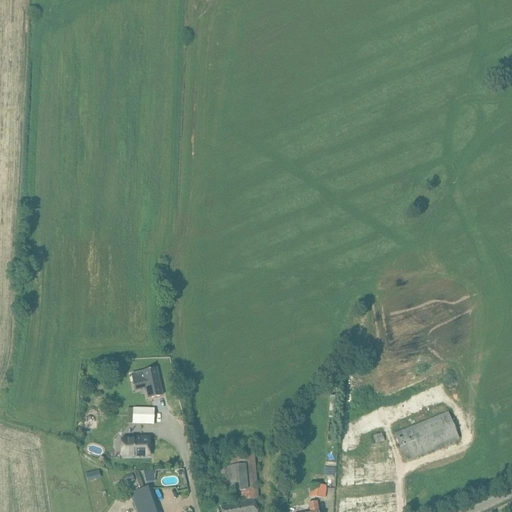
[(144,380),(133,382),(135,391),(146,388),(148,399),(162,396),(156,369),(142,373),(144,380)]
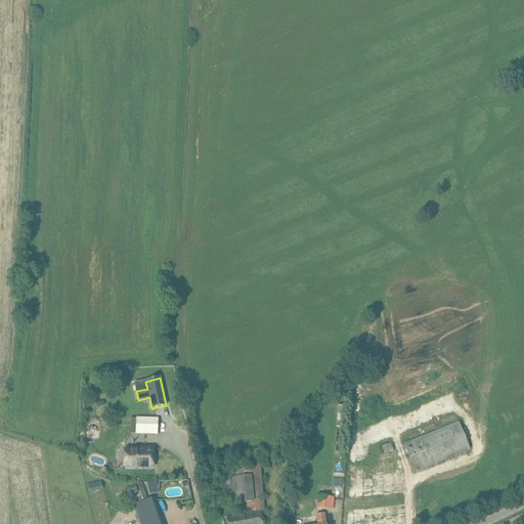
[(136,418),(136,434),(158,434),(158,419),(136,418)]
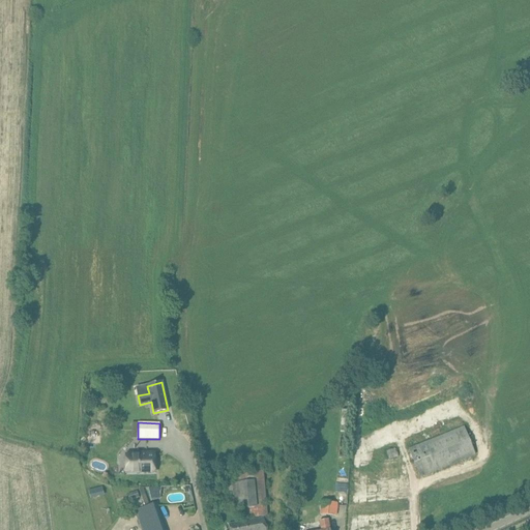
[(434,439),(409,449),(420,477),(475,454),(464,428),(434,439)]
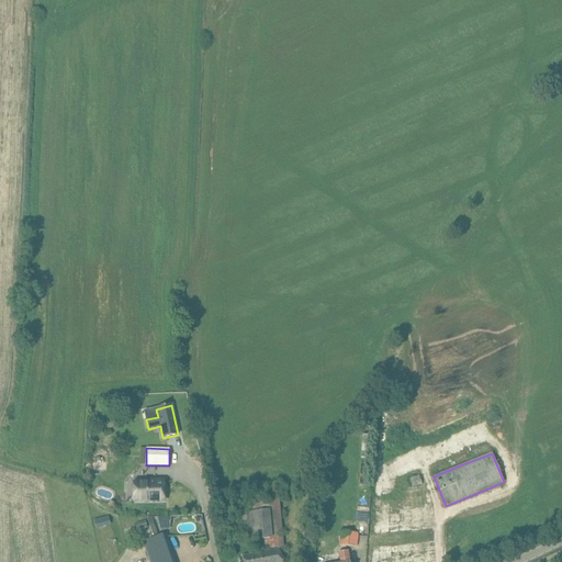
[(419,476),(409,479),(412,487),(422,485),(419,476)]
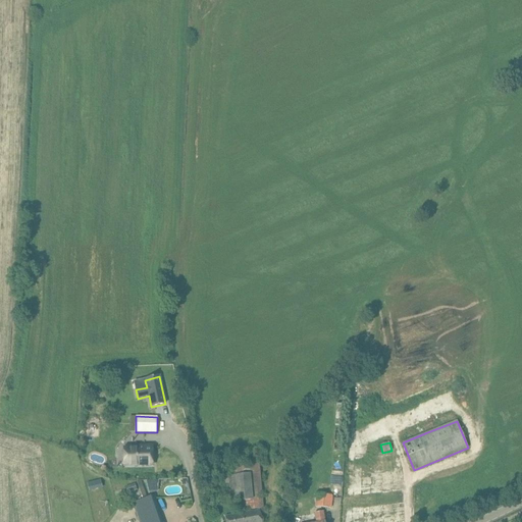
[(134,450),(123,450),(123,466),(152,465),(152,446),(151,447),(134,447),(134,450)]
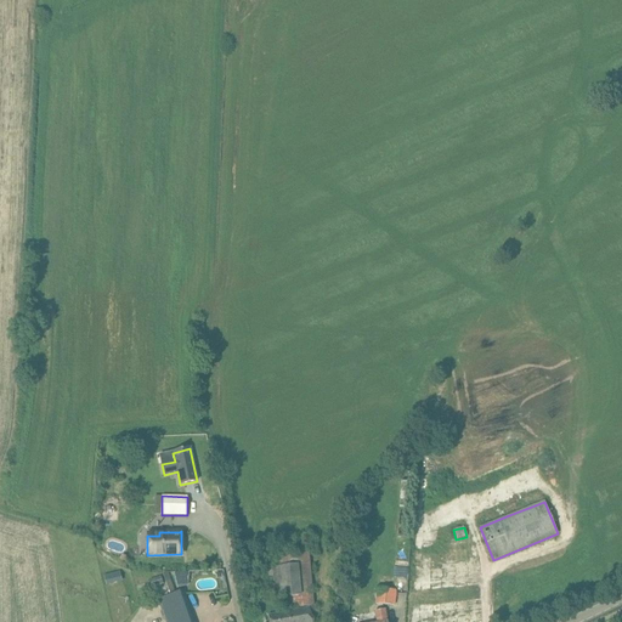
[(272,569),(265,569),(266,576),(273,576),(276,598),(282,598),(283,609),(314,605),(307,553),(271,557),(272,569)]
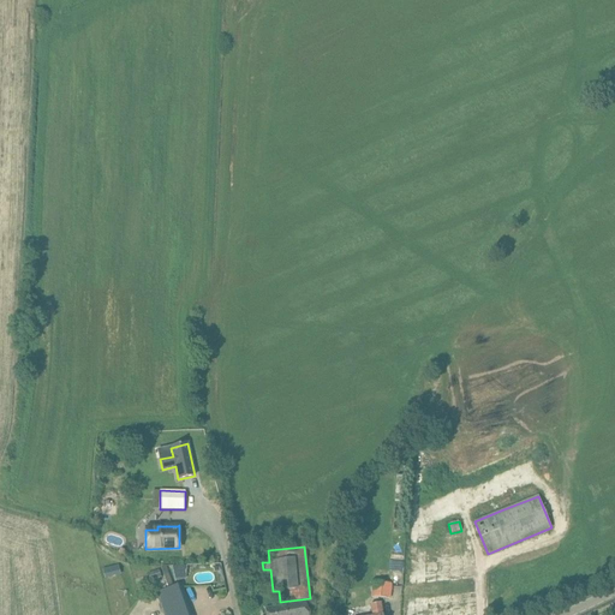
[(410,561),(411,575),(440,574),(439,560),(410,561)]
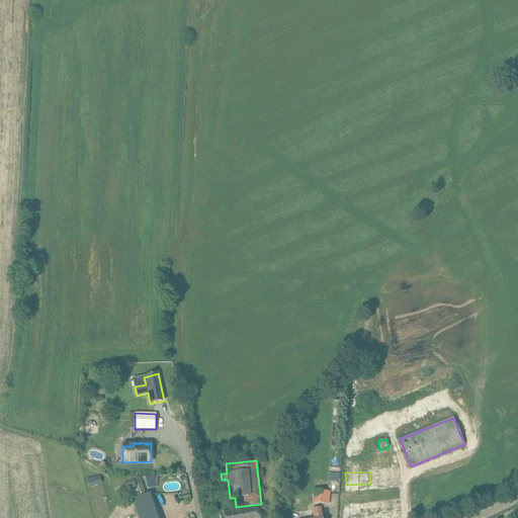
[(134,481),(124,484),(126,491),(137,487),(134,481)]
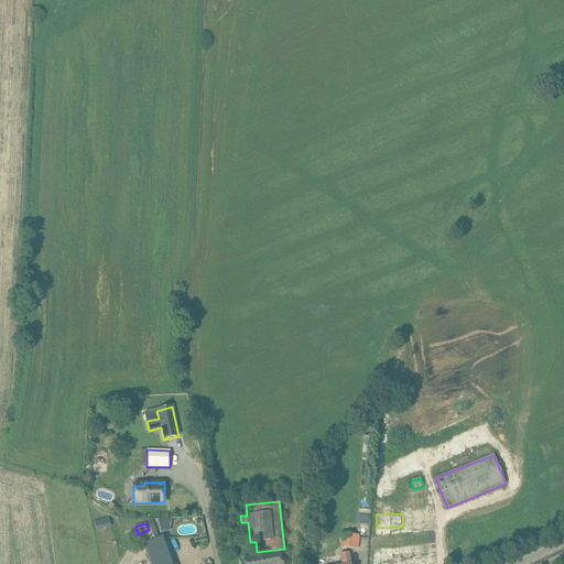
[(343,533),(340,548),(357,550),(359,535),(343,533)]
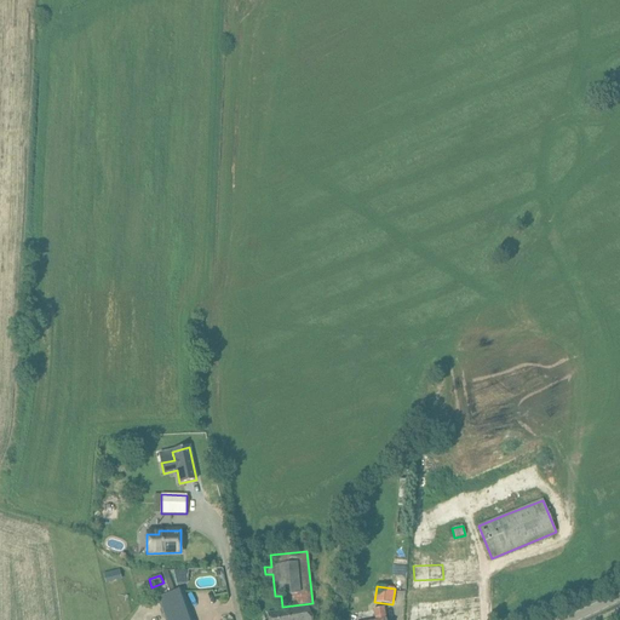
[(170,595),(158,598),(165,619),(191,619),(182,590),(176,592),(170,595)]
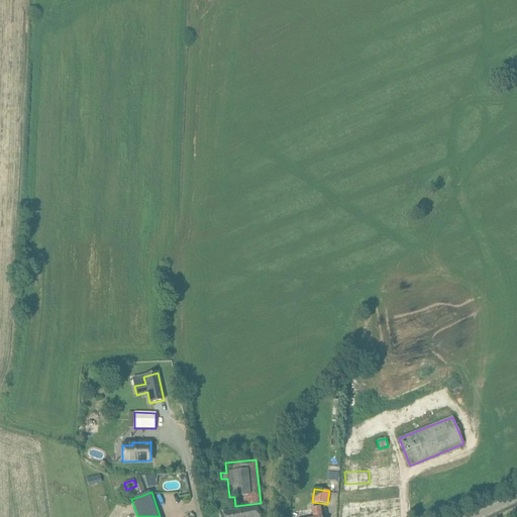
[(232,510),(222,512),(223,516),(259,516),(256,505),(232,510)]
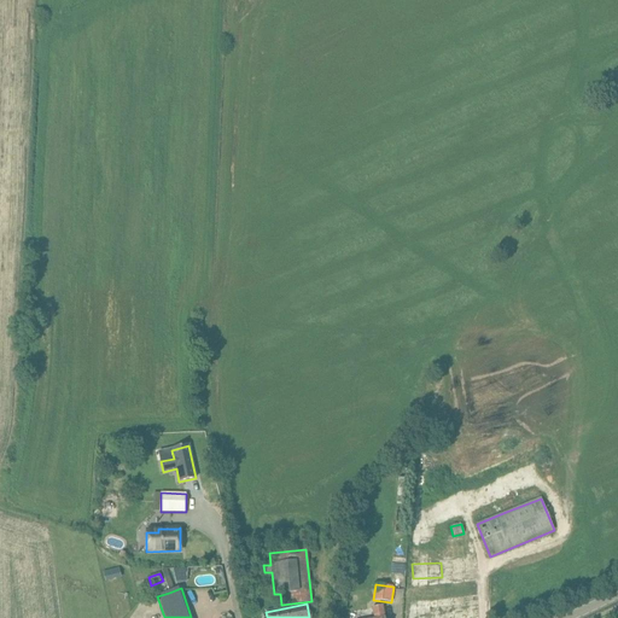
[(373,617),(384,617),(385,617),(383,605),(372,607),(373,617)]
